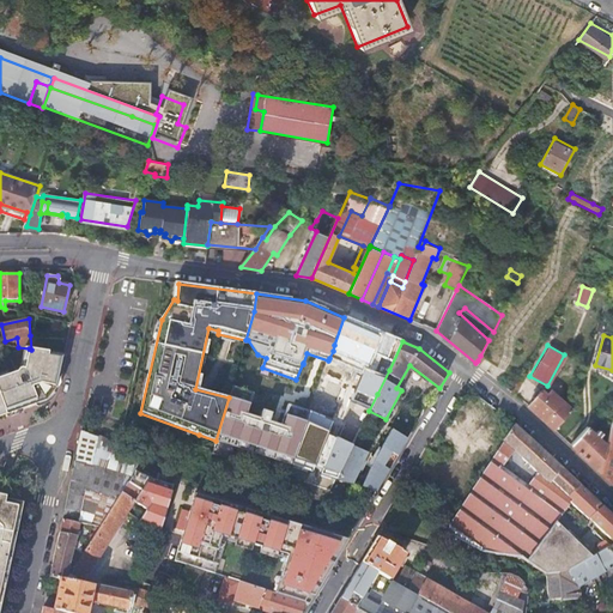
[(31,350),(29,349),(25,369),(19,369),(19,375),(23,386),(17,387),(16,384),(14,386),(12,377),(0,381),(0,419),(23,412),(23,410),(37,405),(38,406),(43,404),(55,392),(59,372),(58,372),(61,354),(31,350)]
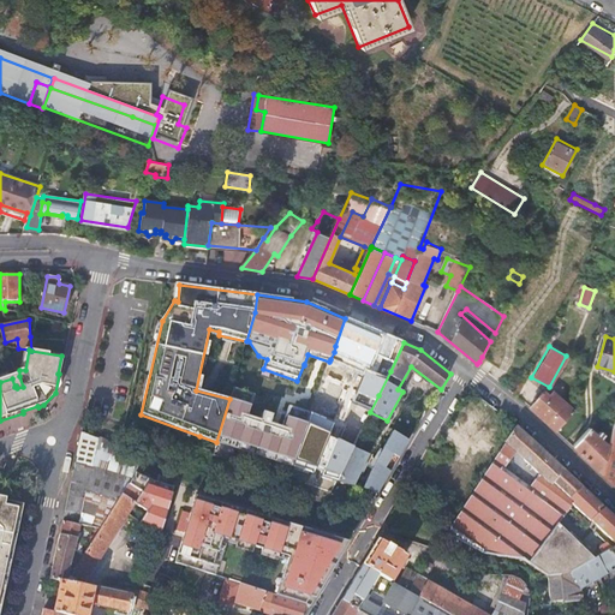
[(378,395),(390,371),(377,365),(372,377),(362,371),(354,384),(357,386),(378,395)]
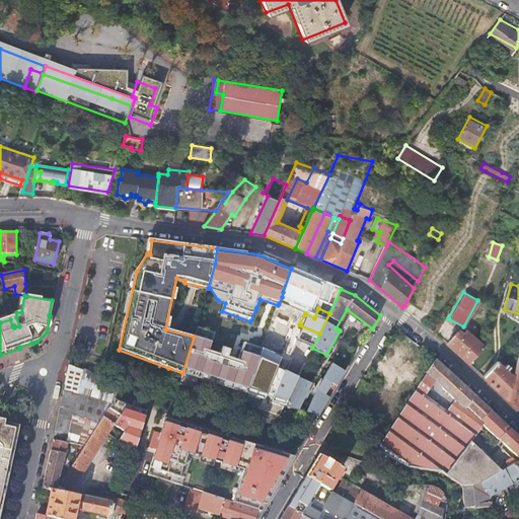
[(19,326),(16,317),(10,319),(12,326),(13,325),(14,327),(19,326)]
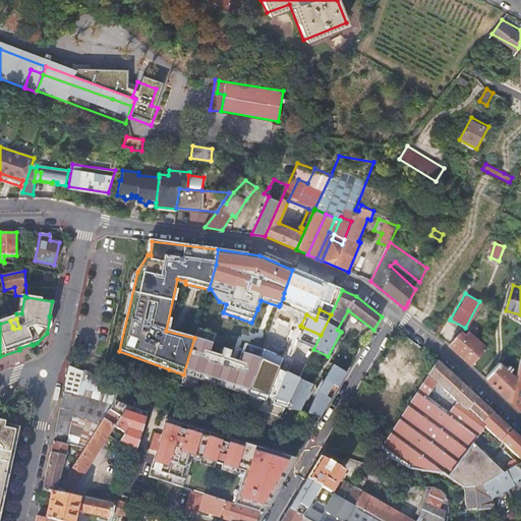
[(445,321),(438,336),(471,364),(485,348),(482,345),(467,332),(463,336),(445,321)]
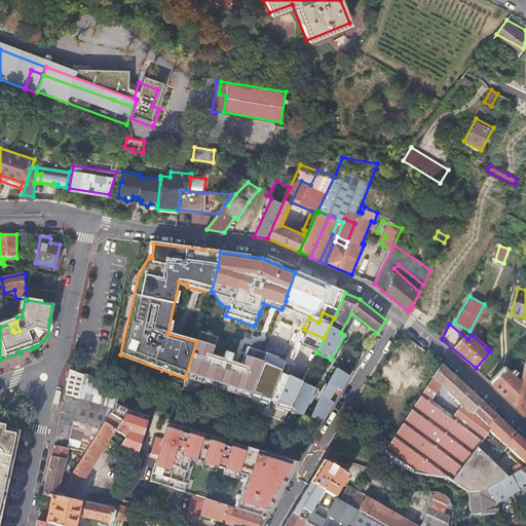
[(299,349),(315,354),(316,352),(324,338),(305,330),(299,349)]
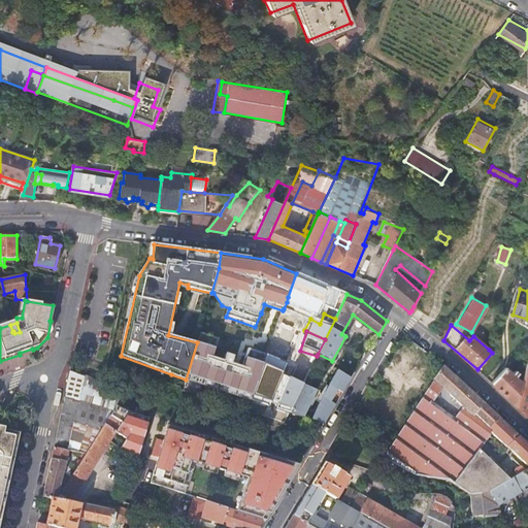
[(197,342),(186,380),(251,400),(253,396),(258,381),(267,355),(267,354),(268,352),(249,347),(241,370),(231,367),(234,355),(226,353),(224,361),(212,357),(219,338),(199,333),(197,342)]
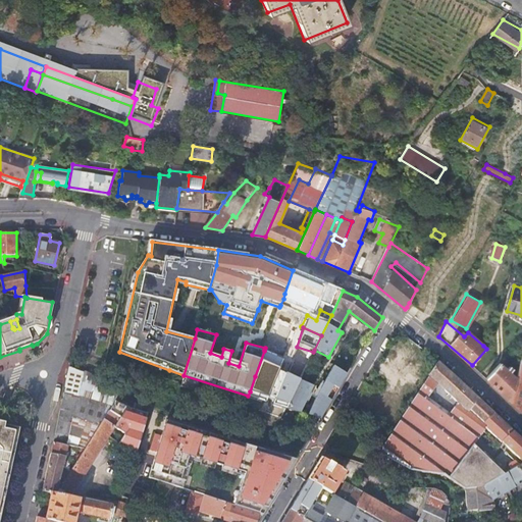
[(486,349),(472,365),(474,368),(482,374),(497,358),(486,349)]
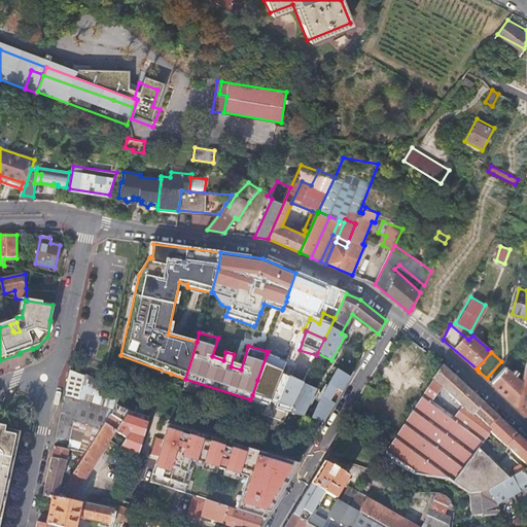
[(243,419),(280,430),(284,422),(287,415),(302,385),(310,369),(267,354),(257,380),(276,386),(271,401),(252,395),(250,399),(246,410),(243,419)]
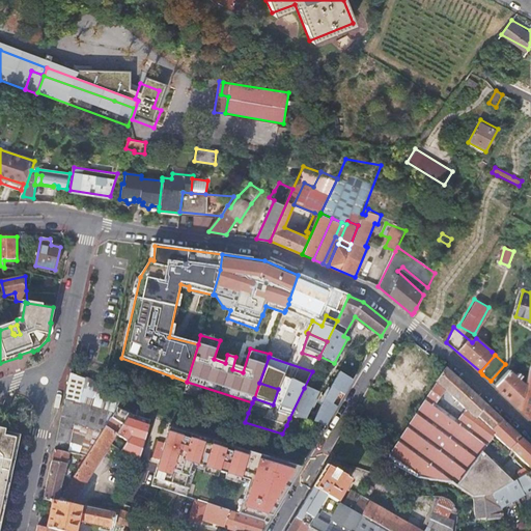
[(514,364),(495,385),(520,408),(528,376),(525,373),(522,382),(519,380),(522,375),(520,373),(515,376),(512,373),(518,367),(514,364)]
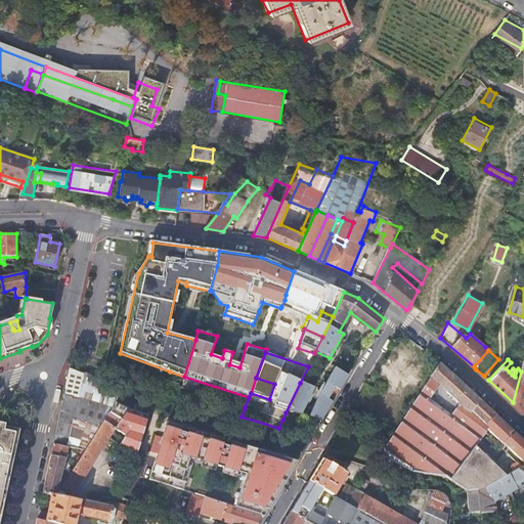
[(523,360),(521,372),(513,402),(523,413),(523,360)]
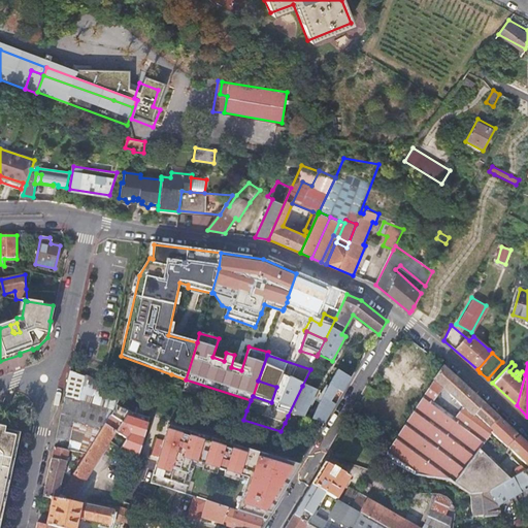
[(489,459),(480,450),(492,433),(527,466),(527,443),(444,367),(433,381),(383,457),(414,475),(450,480),(472,495),(487,493),(509,480),(498,468),(489,459)]
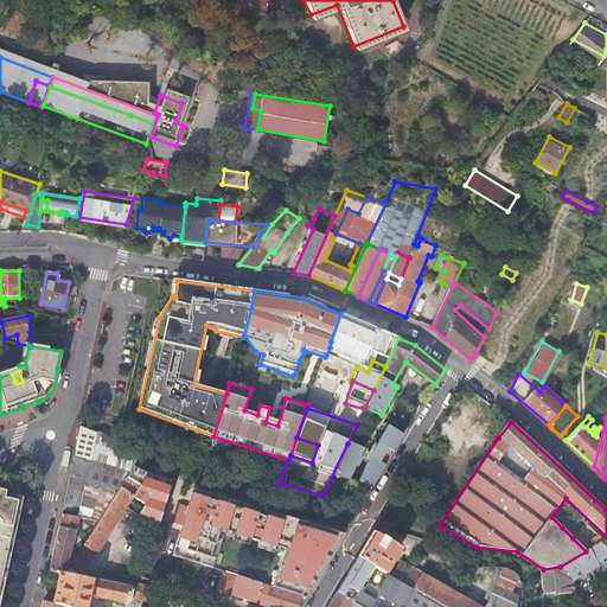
[(403,436),(388,427),(377,445),(375,449),(370,457),(368,464),(357,485),(372,489),(385,467),(379,464),(388,451),(394,454),(403,436)]
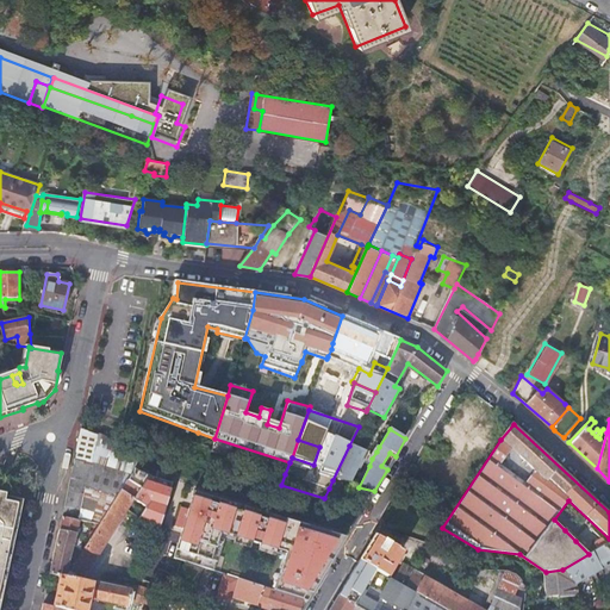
[(82,430),(62,517),(100,524),(131,474),(134,470),(137,459),(139,453),(139,449),(82,430)]
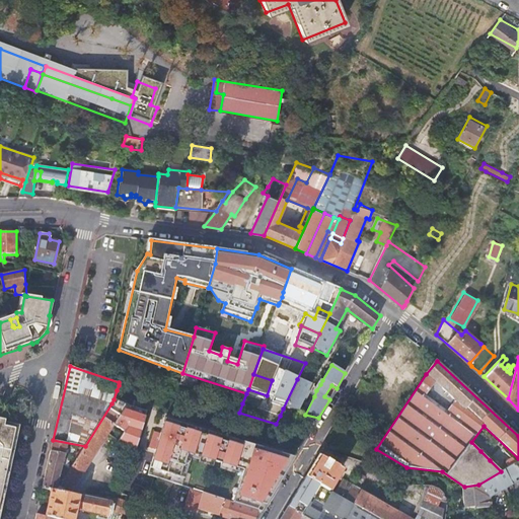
[(253,374),(248,389),(267,395),(272,380),(253,374)]
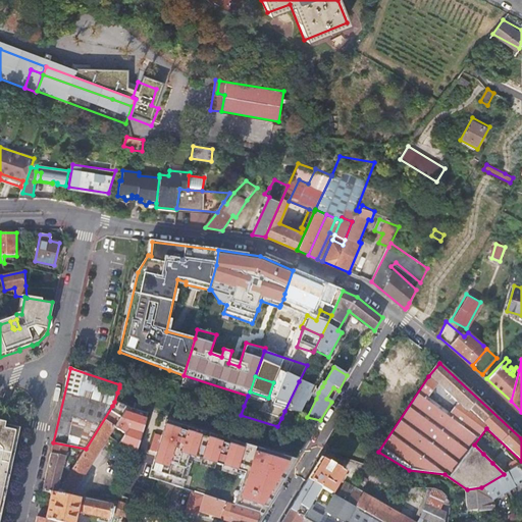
[(312,388),(299,381),(284,411),(299,416),(312,388)]
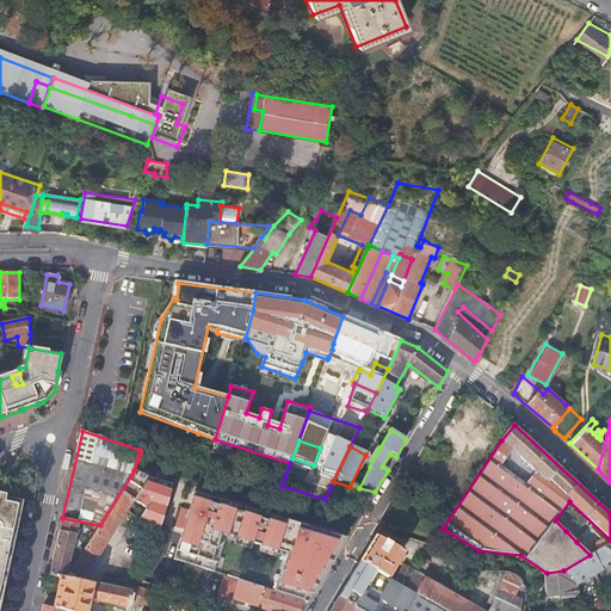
[(143,610),(160,610),(165,600),(211,485),(156,467),(159,460),(140,454),(137,460),(134,470),(131,475),(100,525),(82,553),(67,578),(62,576),(55,609),(62,610),(87,610),(90,599),(129,608),(131,600),(133,592),(134,592),(135,588),(109,582),(107,586),(84,581),(127,511),(160,526),(139,592),(135,602),(146,605),(143,610)]
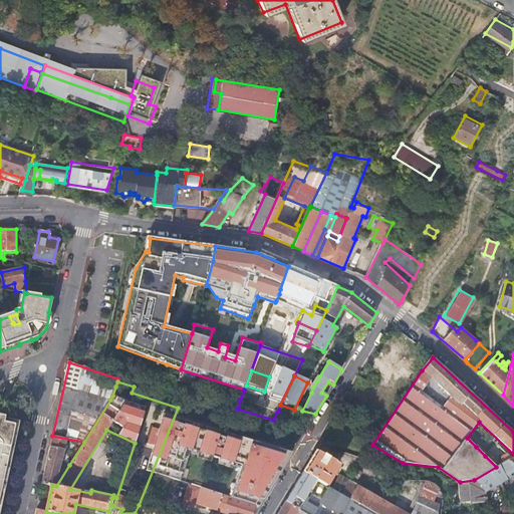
[(0,510),(19,422),(0,417),(0,510)]
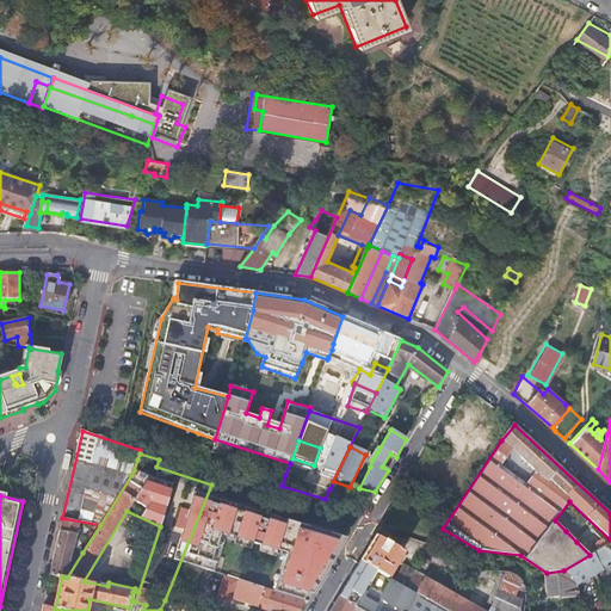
[(306,544),(314,517),(281,506),(271,534),(285,538),(288,530),(296,532),(292,539),(306,544)]
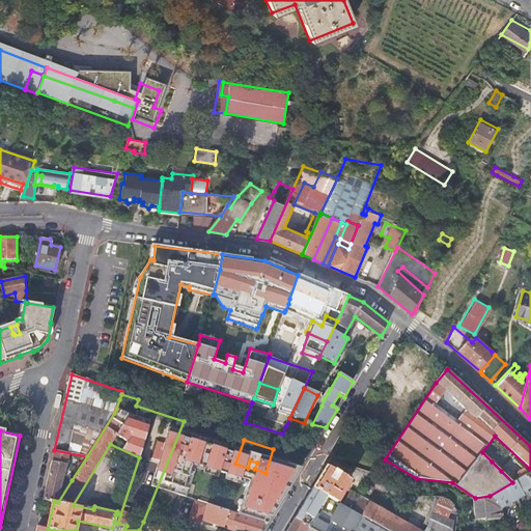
[(58,502),(72,480),(63,478),(68,453),(54,450),(44,499),(54,501),(58,502)]
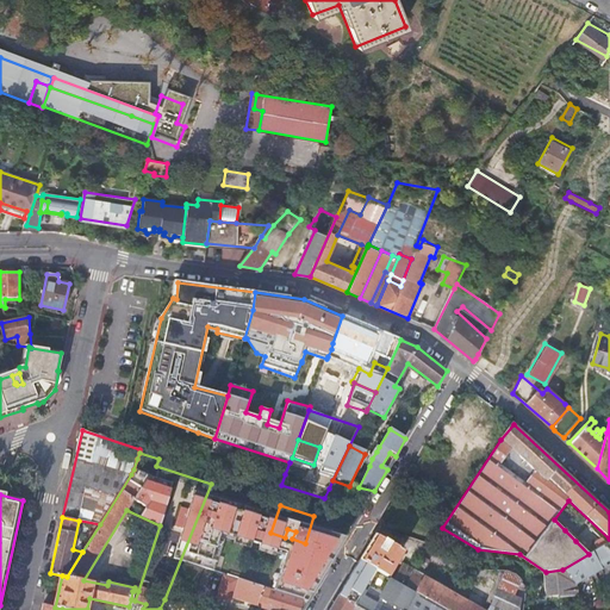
[(307,603),(352,529),(330,522),(327,536),(300,584),(260,570),(263,559),(232,548),(224,576),(241,580),(263,587),(269,590),(302,601),(307,603)]
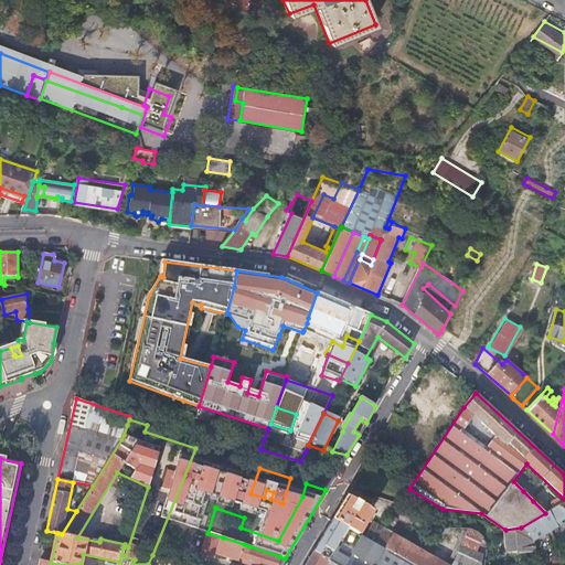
[(525,490),(523,491),(533,501),(534,500),(525,490)]
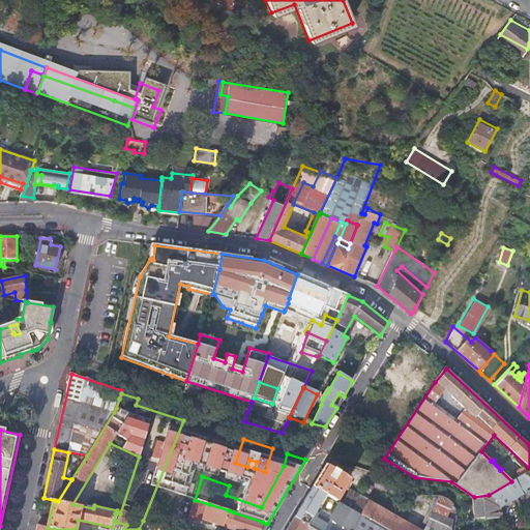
[(349,478),(325,465),(312,488),(335,501),(337,498),(349,478)]
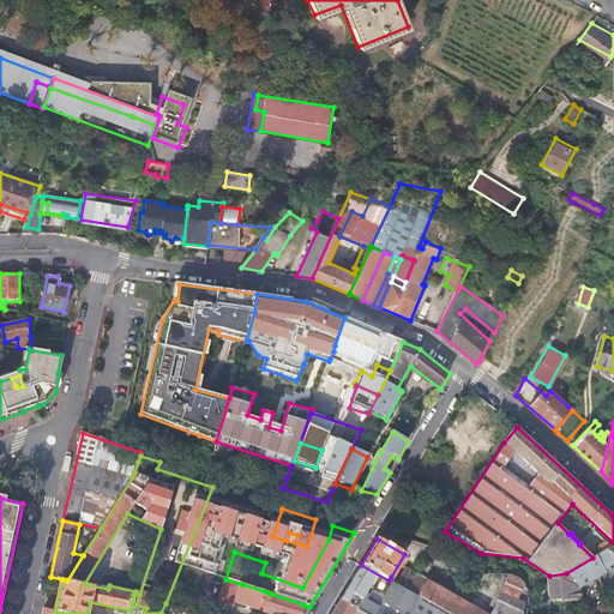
[(613,546),(593,558),(566,573),(549,576),(549,600),(560,602),(581,600),(579,588),(613,567),(613,546)]
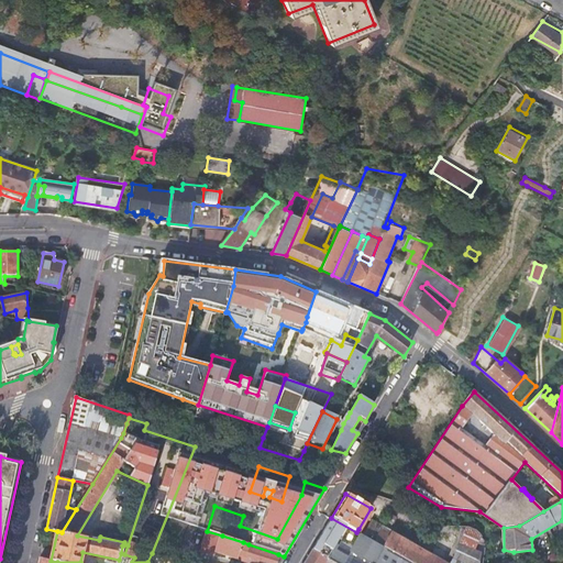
[(386,522),(392,526),(396,517),(390,514),(386,522)]
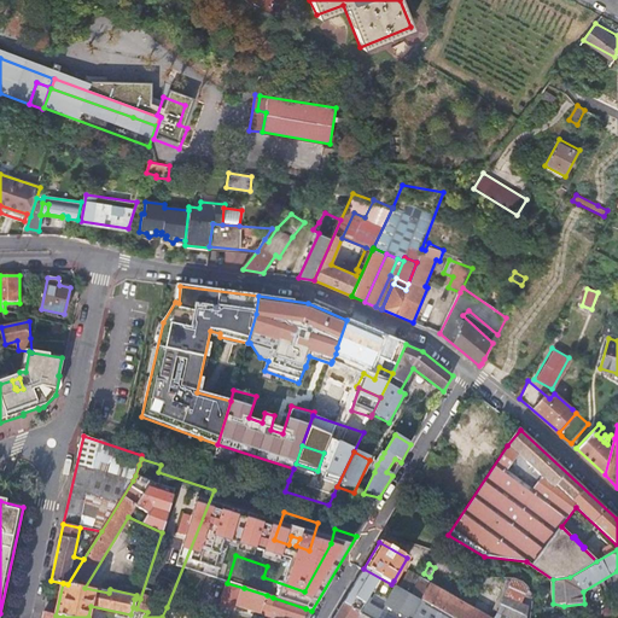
[(450,617),(391,584),(363,569),(343,604),(367,617),(450,617)]
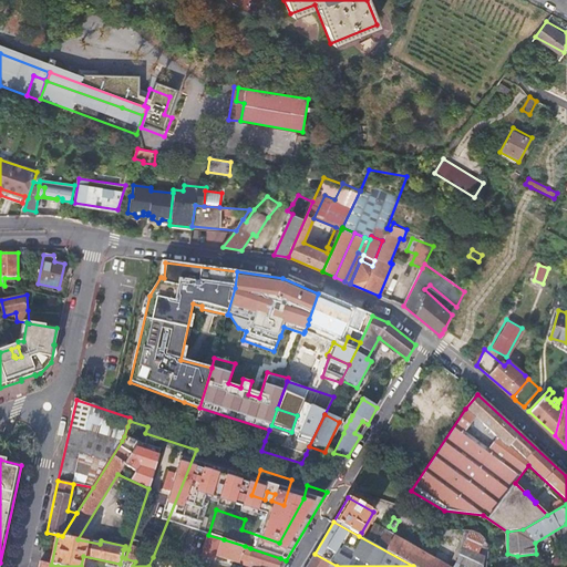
[(172,524),(158,558),(175,562),(188,528),(172,524)]
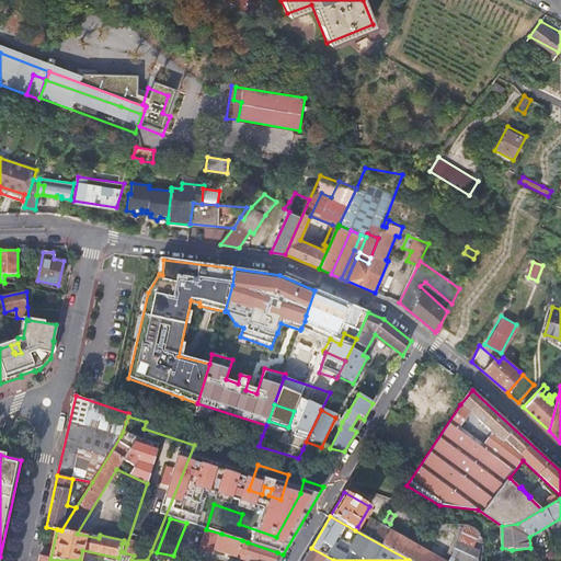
[(480,560),(483,548),(480,533),(476,529),(465,525),(448,560),(441,560),(390,531),(389,534),(380,529),(382,525),(373,519),(365,527),(357,527),(355,530),(409,560),(480,560)]
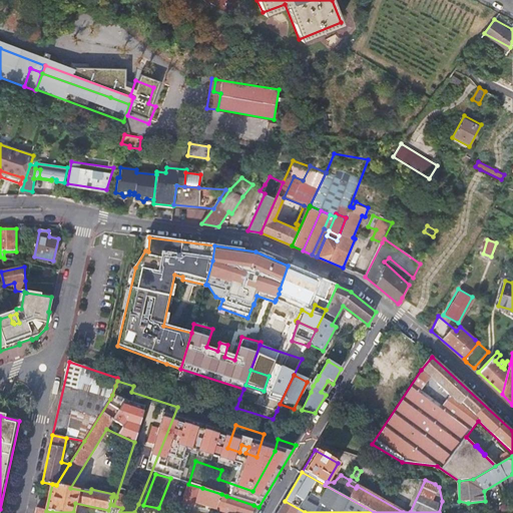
[(202,488),(188,484),(182,503),(194,506),(196,503),(216,510),(221,494),(202,488)]
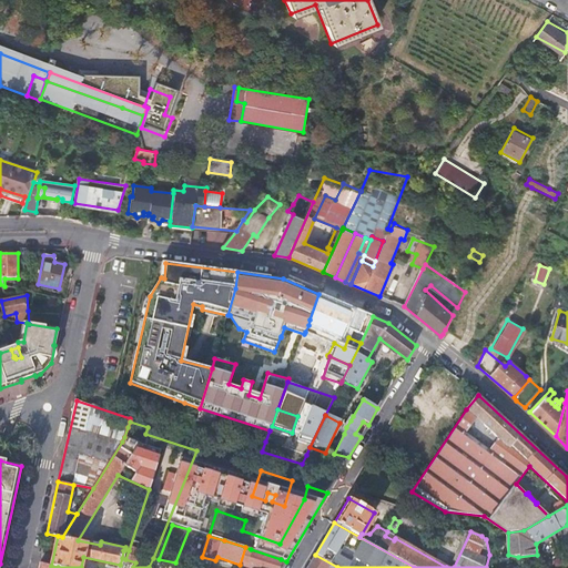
[(240,565),(245,566),(251,549),(245,547),(240,565)]
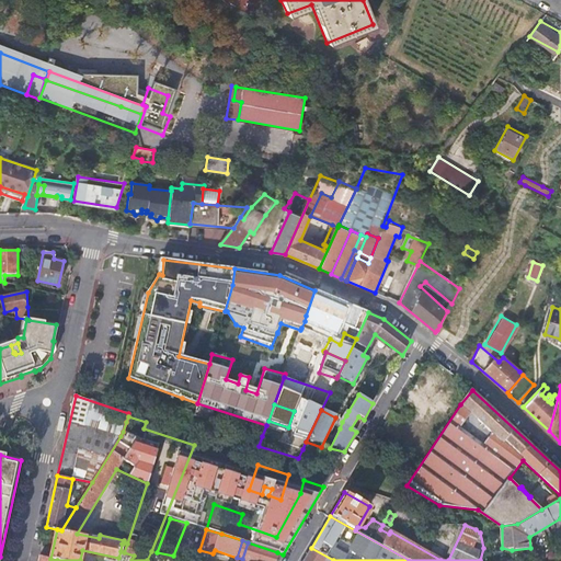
[(242,559),(248,560),(275,560),(277,552),(248,542),(242,559)]
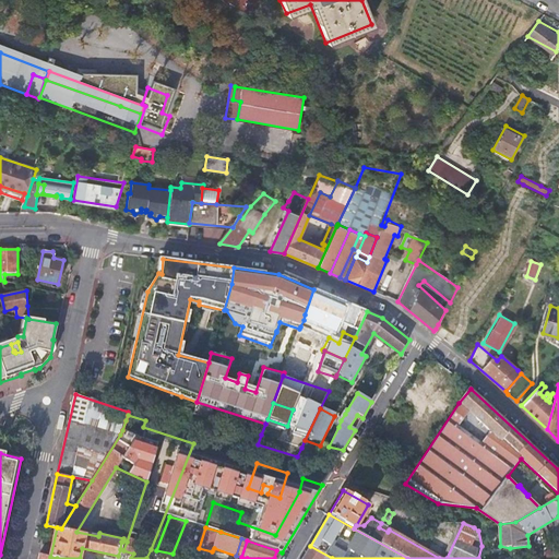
[(332,558),(310,546),(301,558),(332,558)]
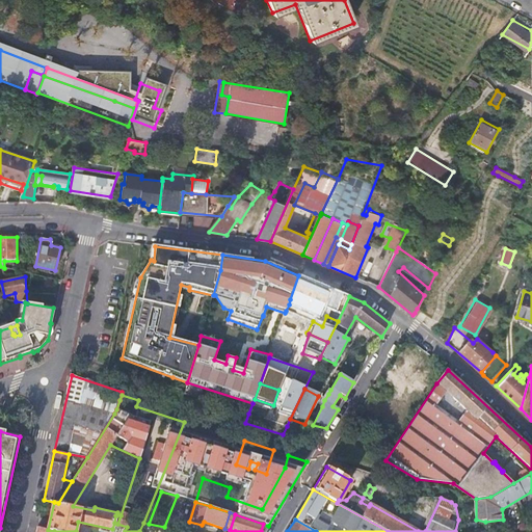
[(525,523),(517,525),(520,531),(525,531),(528,531),(525,523)]
